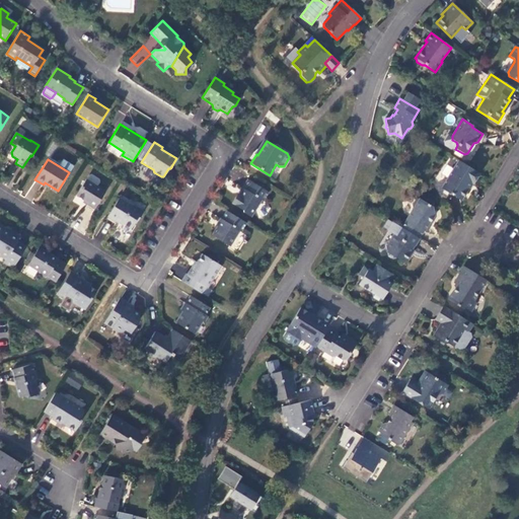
[(458,160),(441,189),(443,190),(443,193),(447,195),(450,195),(461,201),(472,183),(473,184),(479,174),(458,160)]
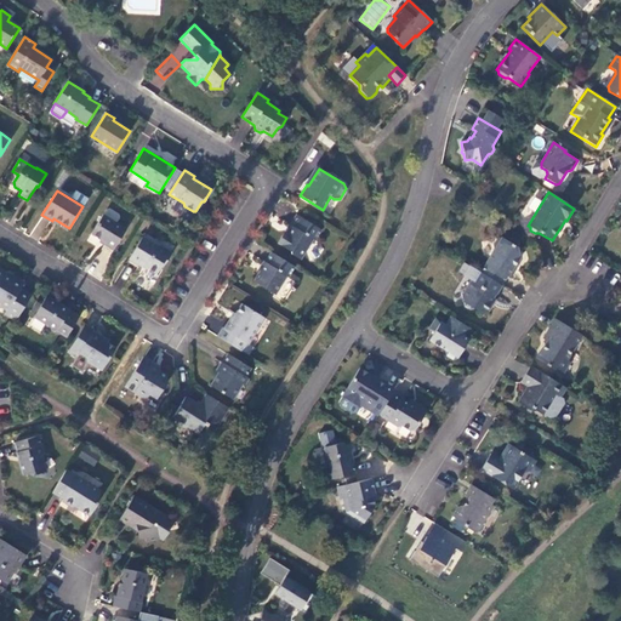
[(126,228),(103,214),(91,233),(106,243),(104,245),(113,250),(126,228)]
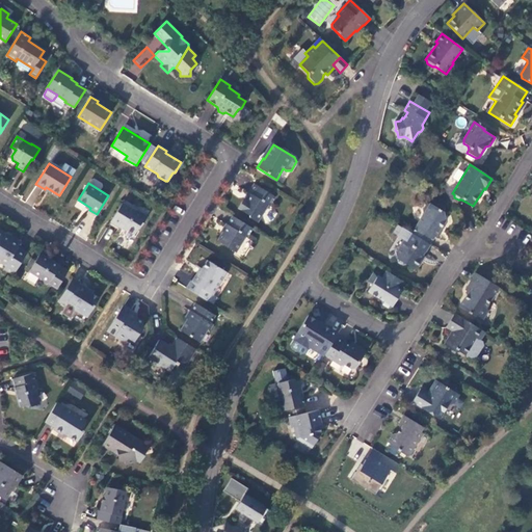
[(243,198),(238,209),(248,215),(249,217),(257,222),(267,205),(269,207),(275,197),(255,184),(248,193),(249,194),(246,201),(243,198)]
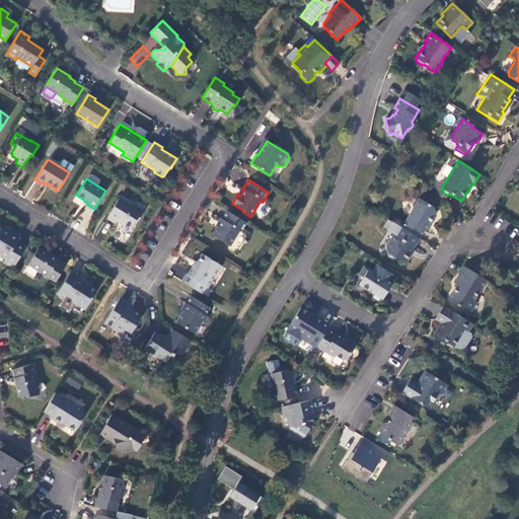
[(132,206),(119,198),(107,216),(117,221),(118,220),(131,228),(135,221),(137,222),(143,212),(133,205),(132,206)]
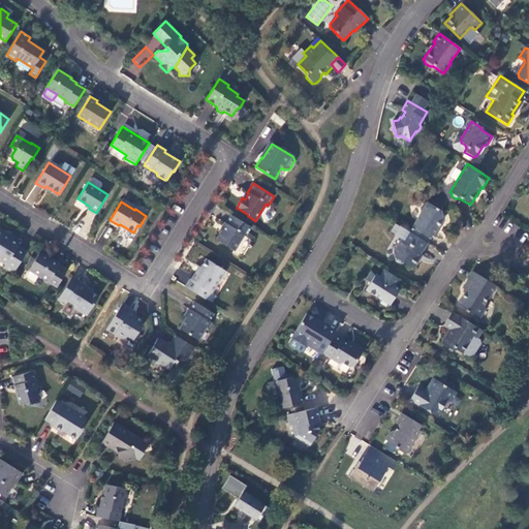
[(421,213),(413,224),(413,225),(409,232),(427,244),(432,236),(432,237),(437,228),(442,220),(440,211),(427,203),(424,204),(419,210),(421,213)]
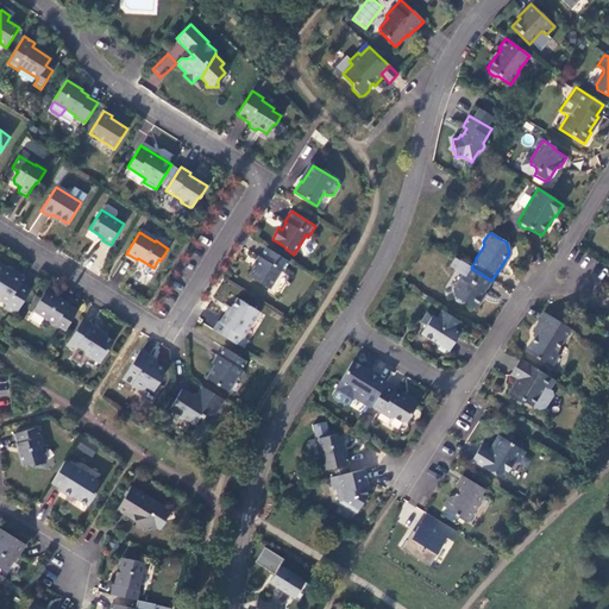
[(289,262),(267,248),(249,276),(269,289),(280,271),(283,272),(289,262)]
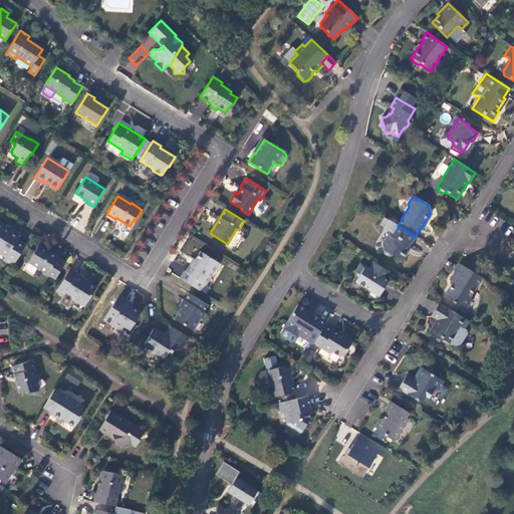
[(391,221),(388,226),(391,228),(389,231),(390,232),(381,244),(382,249),(382,250),(383,251),(383,254),(388,257),(392,256),(399,260),(404,259),(408,252),(406,251),(410,245),(415,237),(398,226),(391,221)]
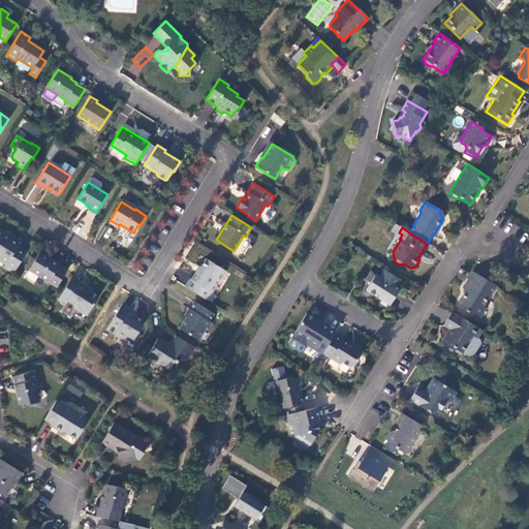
[(6,234),(0,228),(0,259),(5,263),(4,267),(13,273),(26,252),(18,246),(20,242),(11,237),(10,238),(5,234),(6,234)]
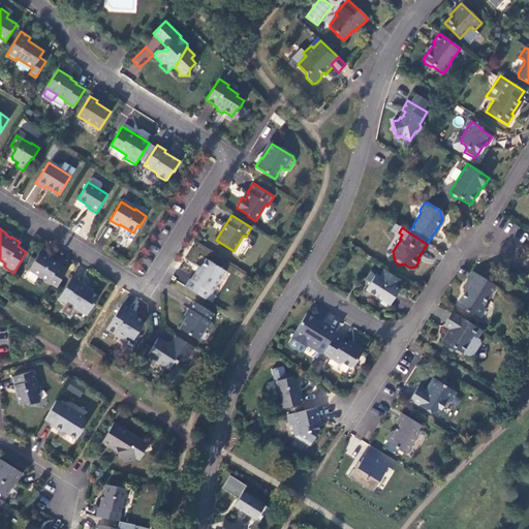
[(67,270),(39,252),(29,270),(39,276),(39,279),(45,283),(49,282),(57,287),(67,270)]
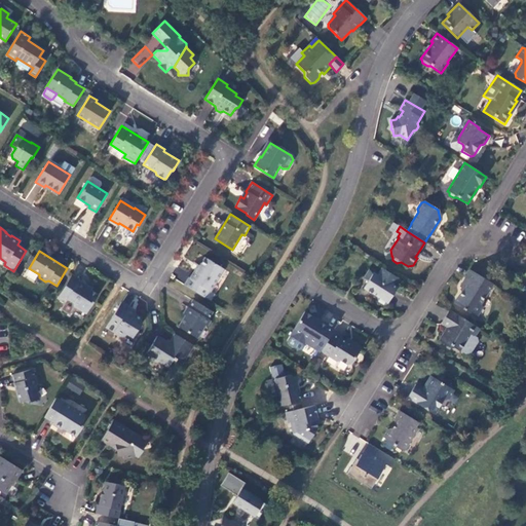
[(224,269),(204,258),(196,271),(194,270),(190,278),(189,277),(184,285),(204,298),(209,291),(208,290),(212,284),(215,283),(224,269)]
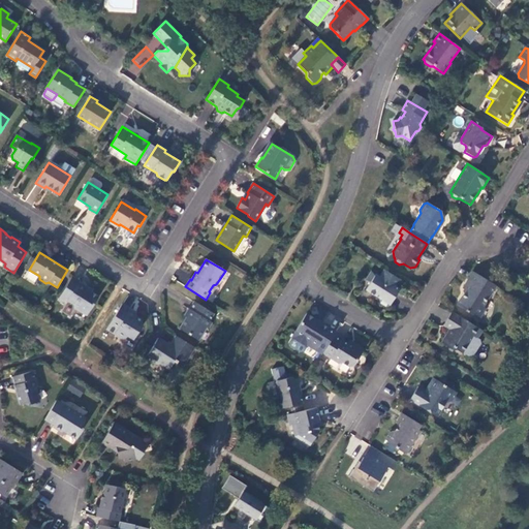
[(371,272),(366,279),(367,282),(369,283),(365,289),(379,299),(379,303),(385,306),(390,305),(399,289),(395,287),(399,279),(383,270),(379,277),(371,272)]
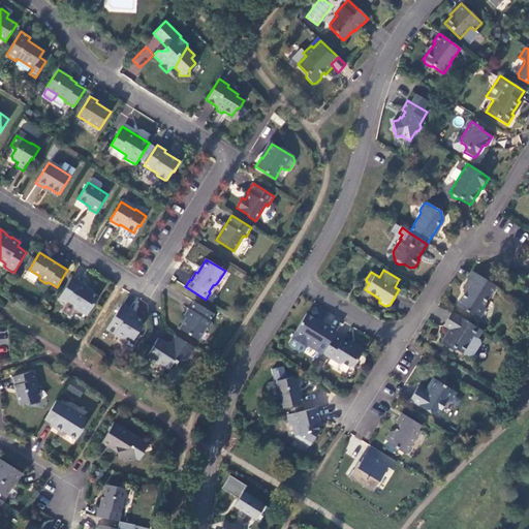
[(473,272),(463,289),(466,291),(457,306),(476,318),(479,318),(486,309),(481,307),(495,286),(473,272)]
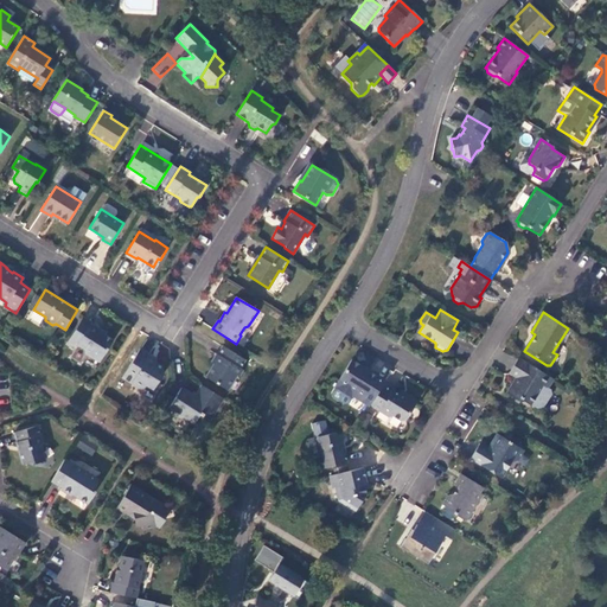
[(91,323),(83,317),(68,342),(76,347),(77,345),(84,349),(85,353),(100,362),(113,340),(98,331),(100,330),(90,324),(91,323)]
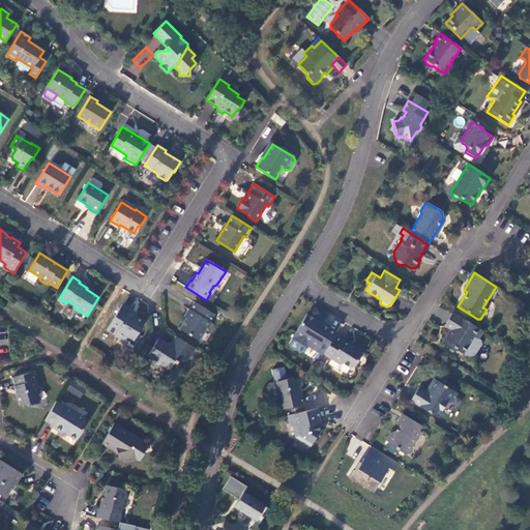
[(214,314),(195,302),(189,311),(190,312),(180,329),(198,341),(204,329),(208,329),(211,323),(209,322),(214,314)]
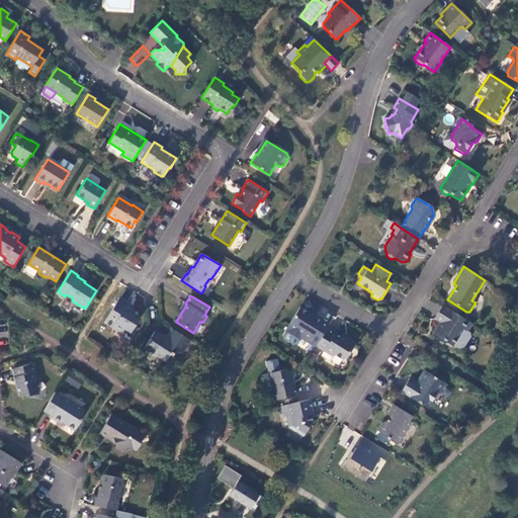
[(127,303),(119,297),(104,322),(121,333),(124,329),(131,332),(140,319),(139,314),(131,309),(131,310),(125,307),(127,303)]
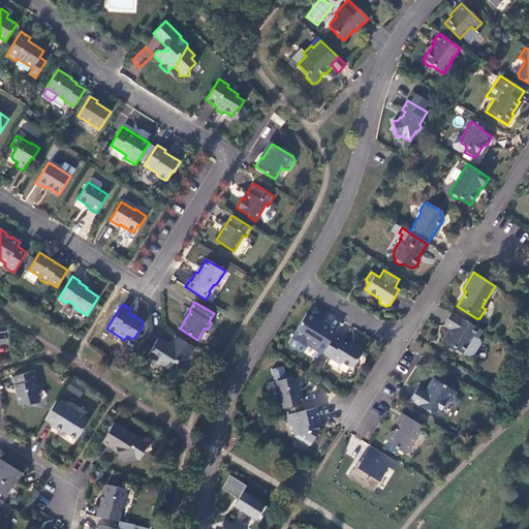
[(450,312),(442,325),(447,330),(439,343),(452,350),(455,349),(462,353),(472,336),(476,339),(481,331),(450,312)]
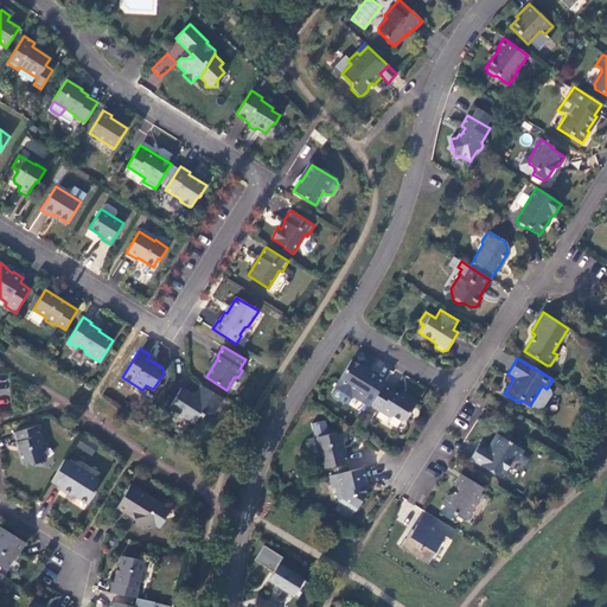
[(368,370),(366,371),(360,368),(362,366),(351,360),(338,382),(356,393),(352,397),(360,402),(362,401),(370,406),(383,384),(384,382),(368,370)]
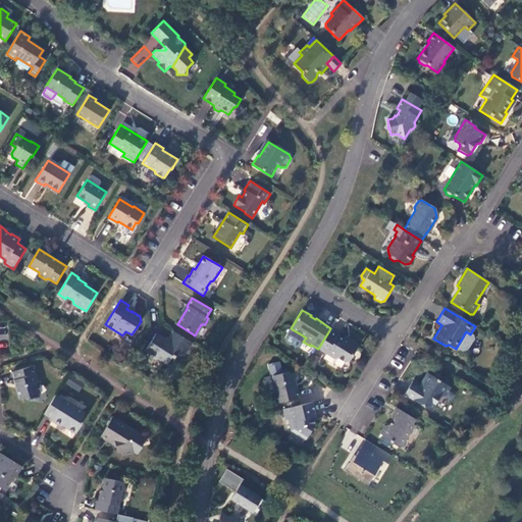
[(318,349),(317,349),(333,359),(337,358),(344,362),(349,361),(357,348),(359,345),(349,338),(347,342),(344,340),(329,330),(318,349)]
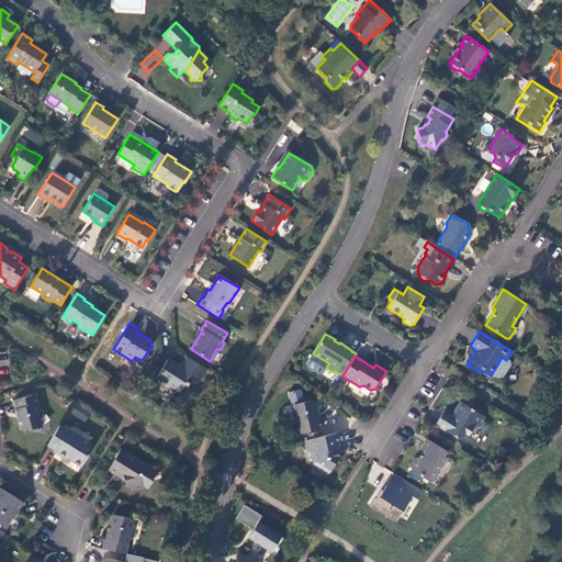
[(206,369),(187,357),(180,367),(179,368),(177,367),(178,364),(168,359),(156,378),(158,379),(159,383),(167,388),(170,386),(180,392),(186,383),(188,384),(189,383),(195,388),(206,369)]
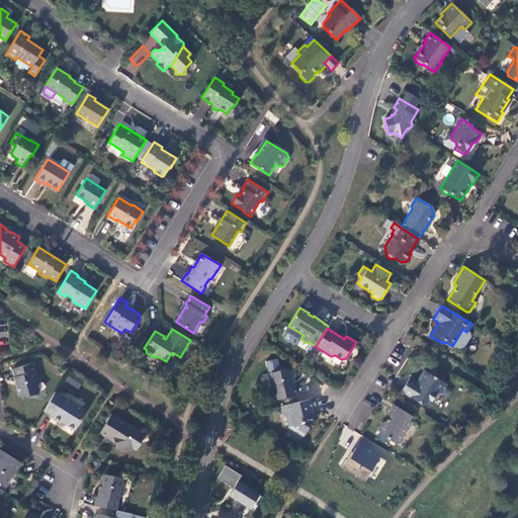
[(268,372),(280,369),(277,358),(265,361),(268,372)]
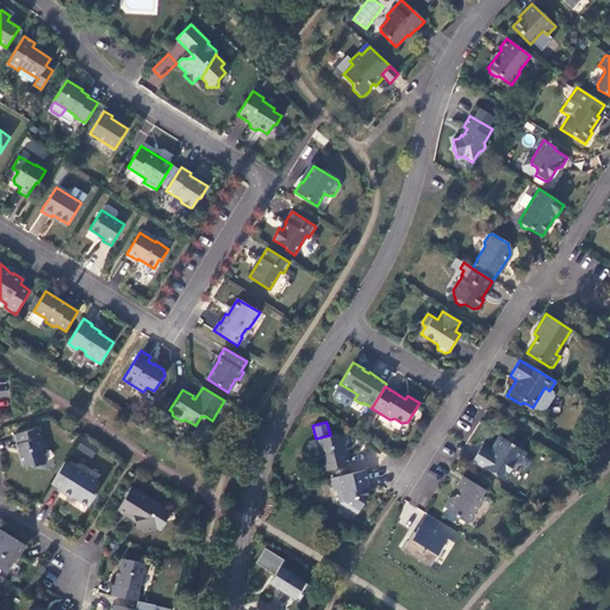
[(36,429),(14,435),(17,444),(16,444),(23,467),(32,464),(36,466),(45,464),(41,449),(43,446),(38,430),(36,429)]
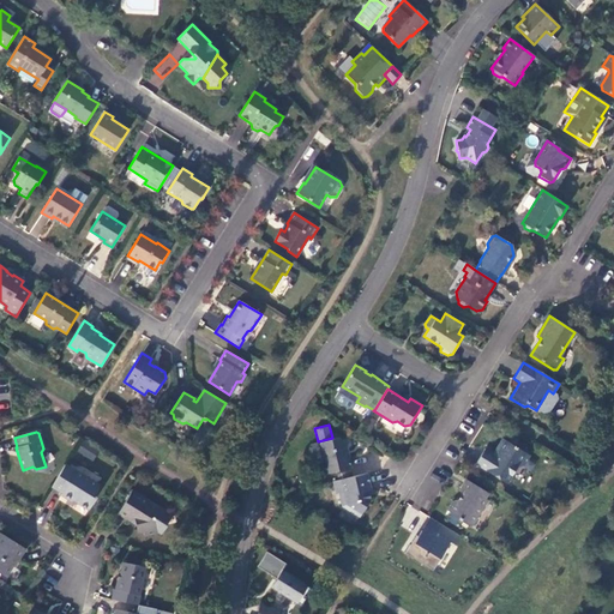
[(318,445),(325,475),(350,469),(345,450),(343,450),(341,440),(338,438),(320,443),(318,445)]
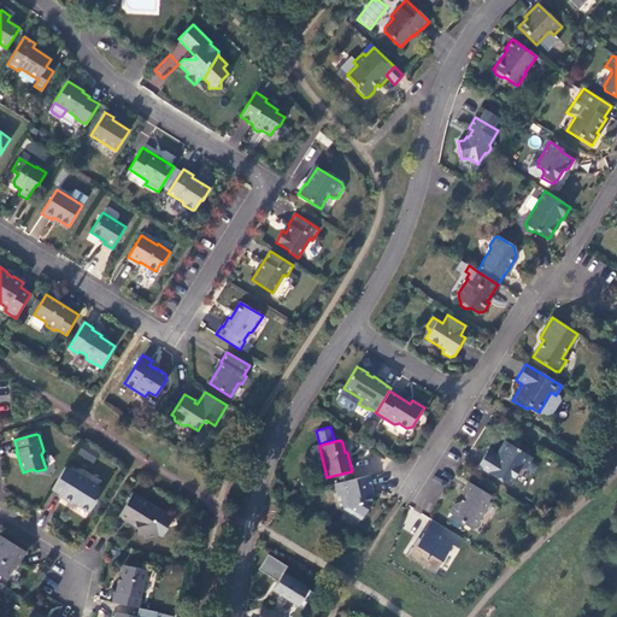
[(500,459),(489,452),(480,468),(511,487),(522,470),(528,469),(534,458),(507,441),(501,451),(503,454),(500,459)]
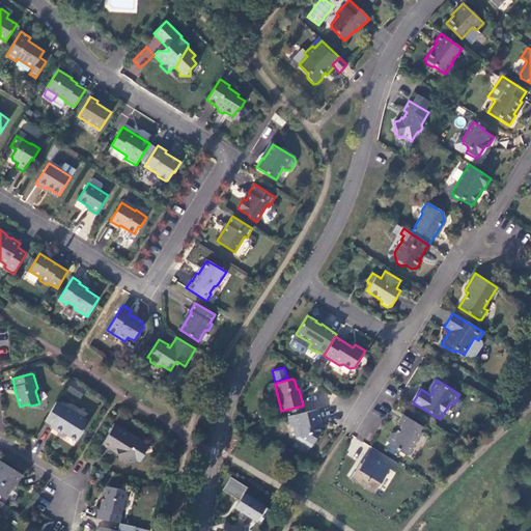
[(65,408),(56,401),(45,421),(54,426),(53,428),(62,434),(63,432),(77,441),(83,430),(82,428),(87,421),(77,414),(72,414),(64,410),(65,408)]
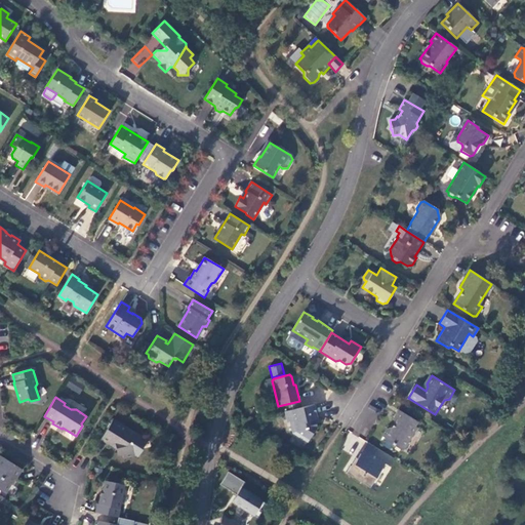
[(284,412),(287,422),(289,422),(292,433),(307,442),(316,428),(315,420),(317,420),(314,405),(284,412)]
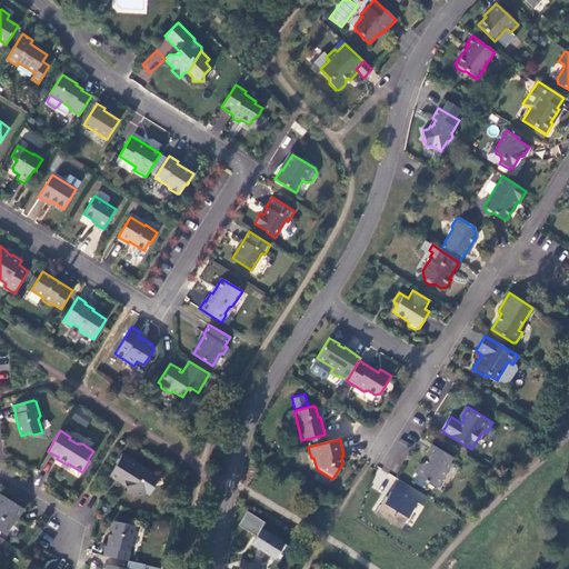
[(455,459),(433,446),(428,455),(431,457),(426,465),(420,466),(416,475),(419,476),(418,478),(436,488),(440,488),(449,472),(448,472),(452,465),(451,463),(455,459)]
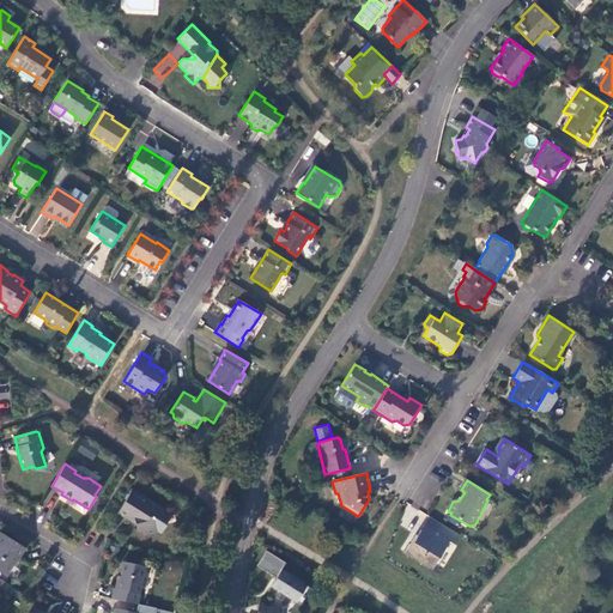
[(167,525),(164,513),(158,509),(149,503),(150,502),(132,490),(117,513),(126,517),(135,523),(138,530),(143,529),(144,534),(157,532),(161,534),(167,525)]
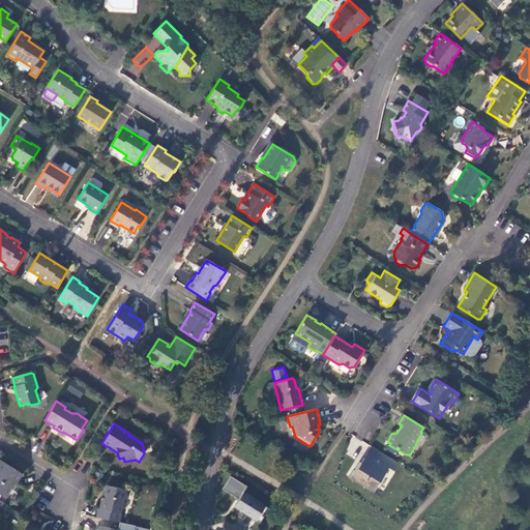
[(358,463),(349,477),(373,493),(388,468),(392,471),(396,463),(374,449),(371,447),(360,464),(358,463)]
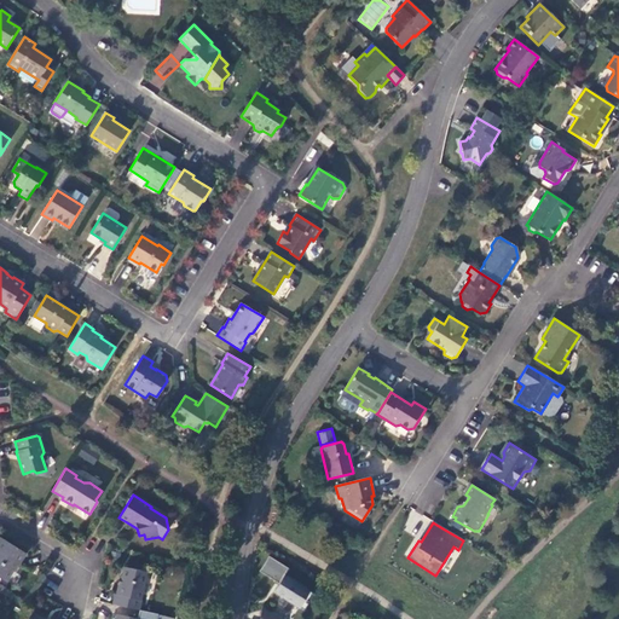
[(25,553),(1,538),(0,538),(0,578),(5,582),(18,562),(19,563),(25,553)]
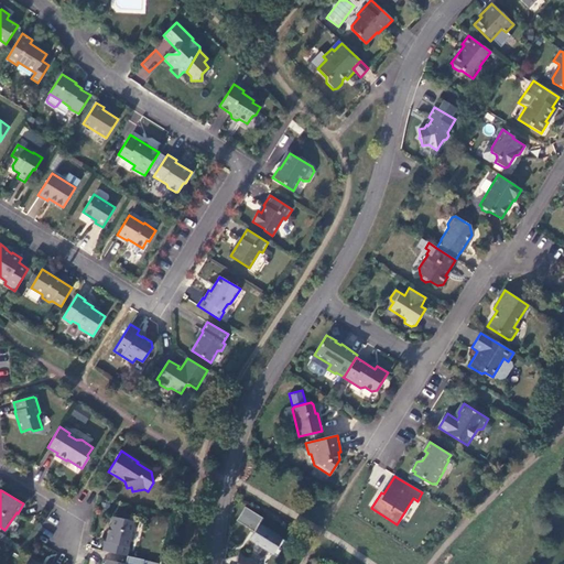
[(256,513),(247,527),(255,531),(249,540),(272,555),(273,554),(277,556),(286,542),(283,540),(283,539),(260,524),(263,519),(256,513)]
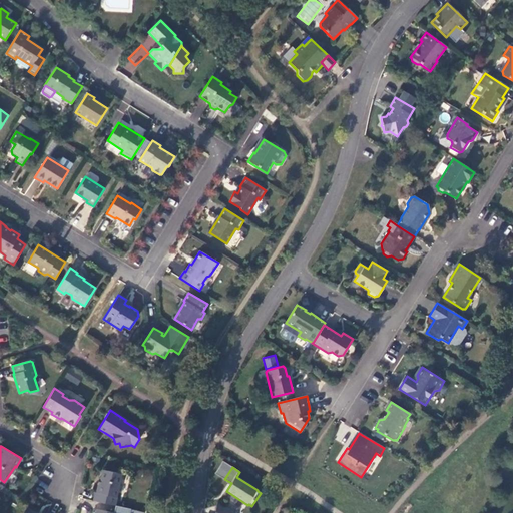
[(117,497),(116,497),(121,474),(102,470),(99,484),(98,484),(96,493),(95,492),(93,501),(115,506),(117,497)]
